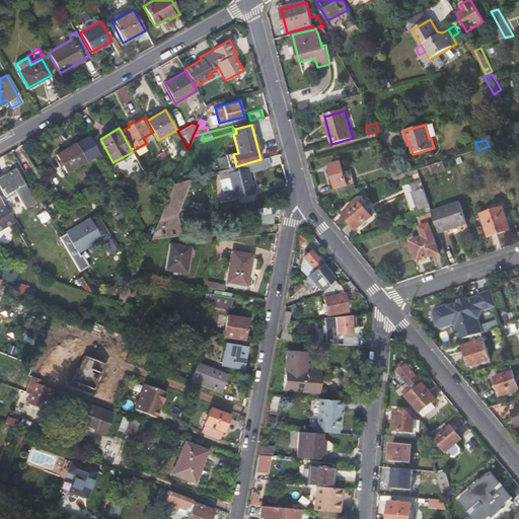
[(57,154),(67,172),(84,161),(75,144),(57,154)]
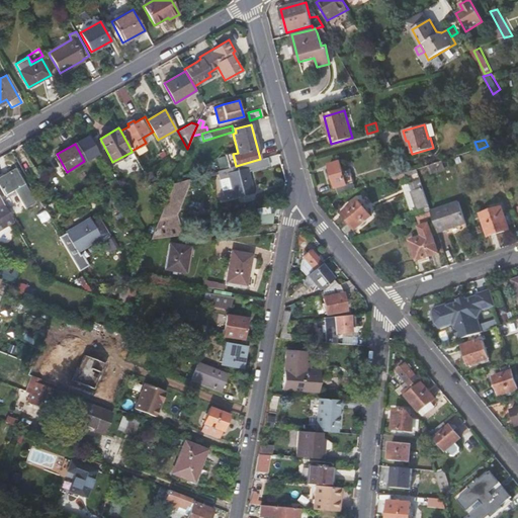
[(236,166),(219,170),(226,199),(253,191),(248,172),(268,166),(266,158),(260,159),(236,166)]
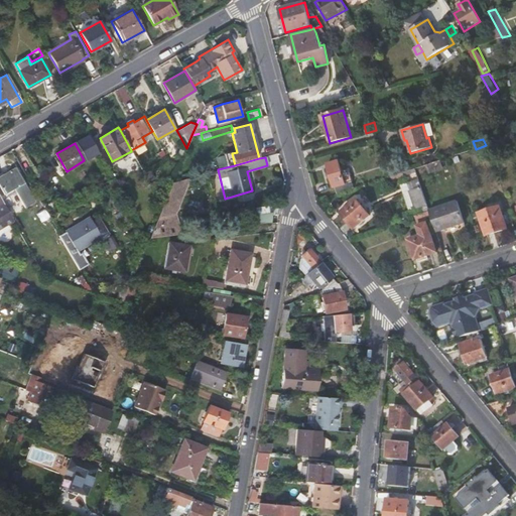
[(437,161),(427,164),(429,172),(442,167),(439,160),(437,161)]
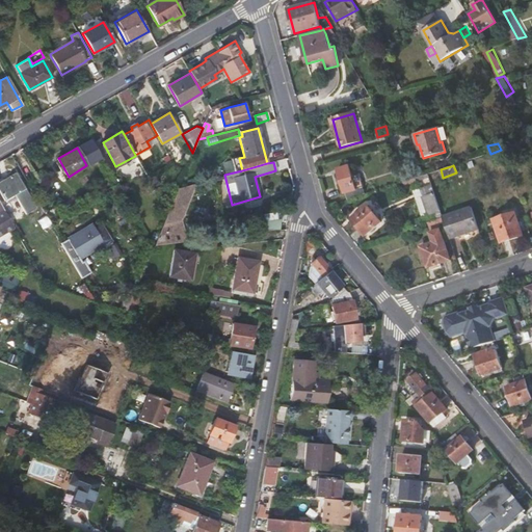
[(347,193),(349,200),(366,194),(360,173),(352,175),(349,166),(339,169),(345,193),(347,193)]
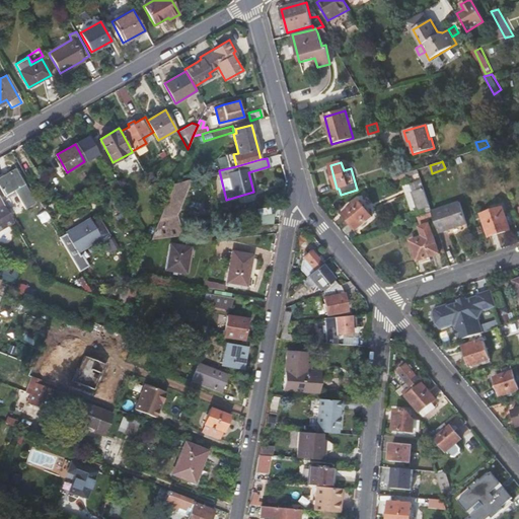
[(0,175),(0,187),(4,195),(14,190),(24,208),(34,202),(15,168),(0,175)]
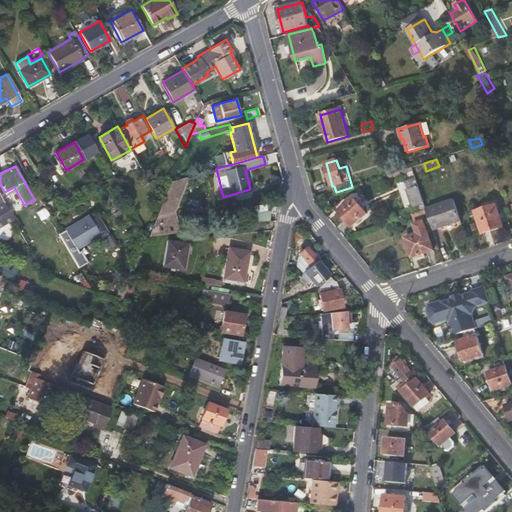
[(103,179),(99,172),(91,177),(96,183),(103,179)]
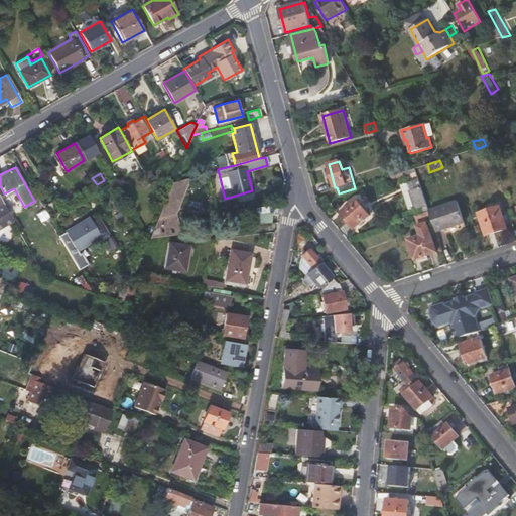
[(408,191),(420,187),(419,183),(418,179),(407,182),(408,183),(401,185),(407,203),(411,202),(408,191)]
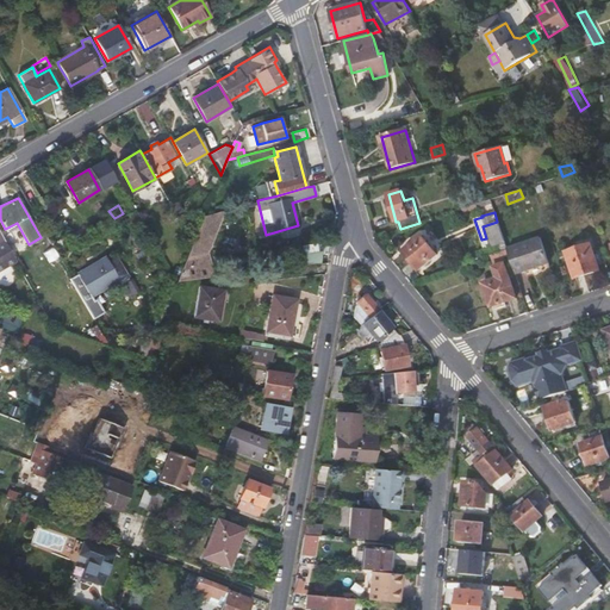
[(506,249),(505,243),(497,222),(483,226),(486,238),(490,249),(495,247),(497,254),(508,250),(506,249)]
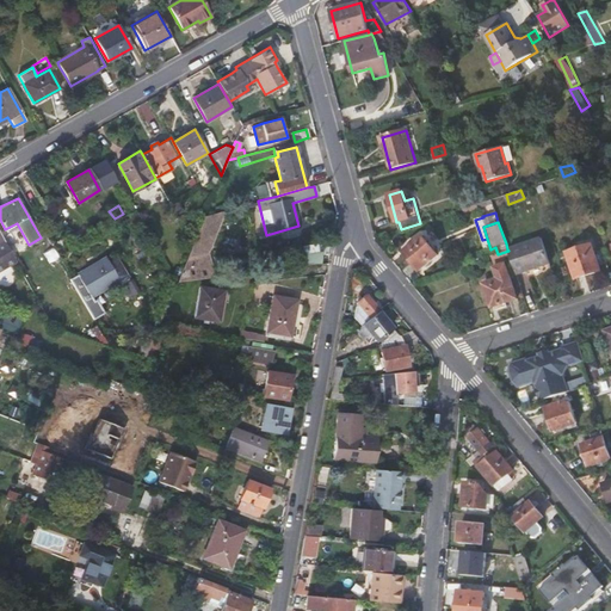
[(177,282),(215,278),(208,252),(218,224),(202,223),(193,244),(177,282)]
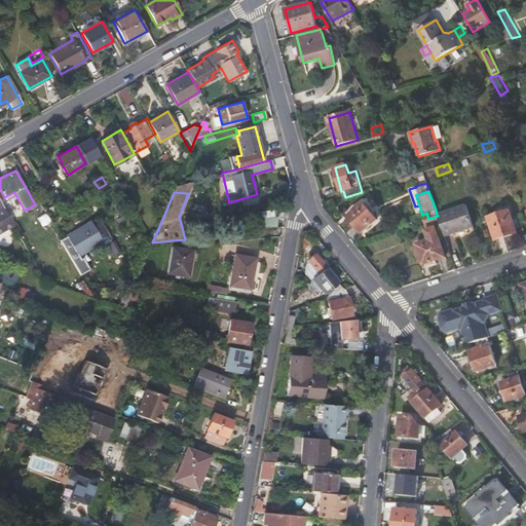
[(0,231),(13,224),(0,200),(0,231)]
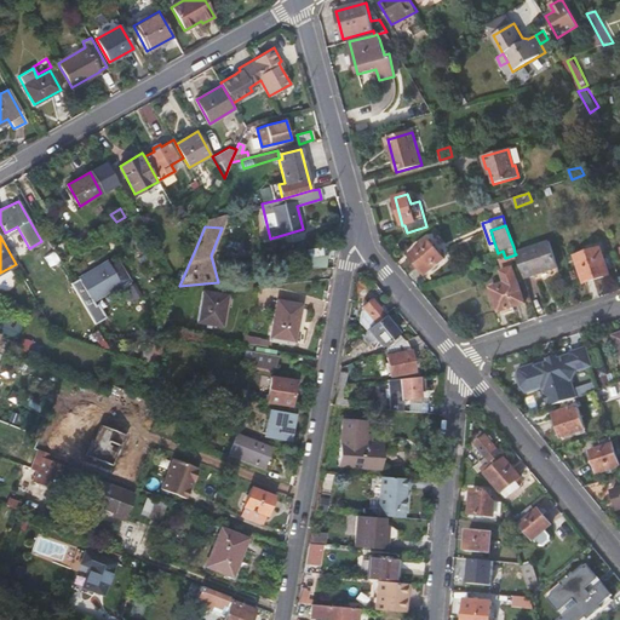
[(409,256),(426,275),(445,259),(429,240),(409,256)]
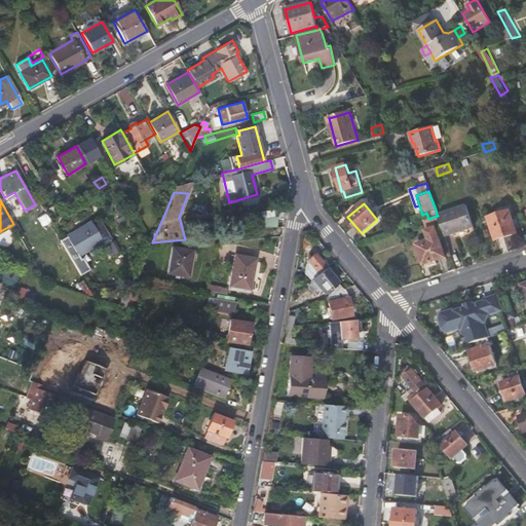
[(465,205),(437,215),(438,216),(445,236),(473,227),(465,205)]
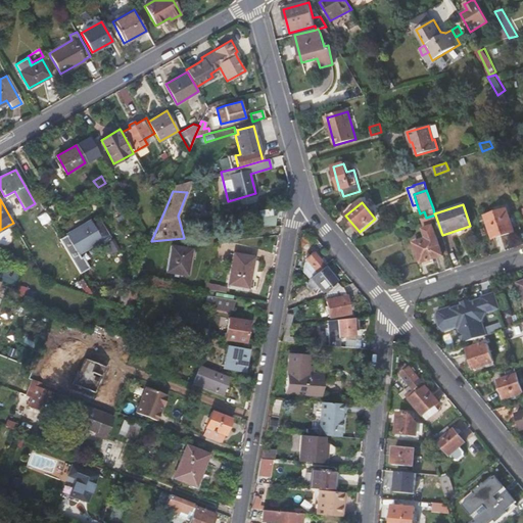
[(513,233),(506,210),(484,218),(492,239),(513,233)]
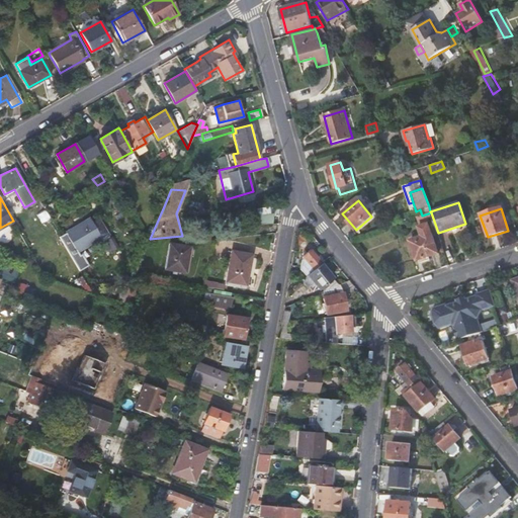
[(251,227),(272,224),(271,214),(250,218),(251,227)]
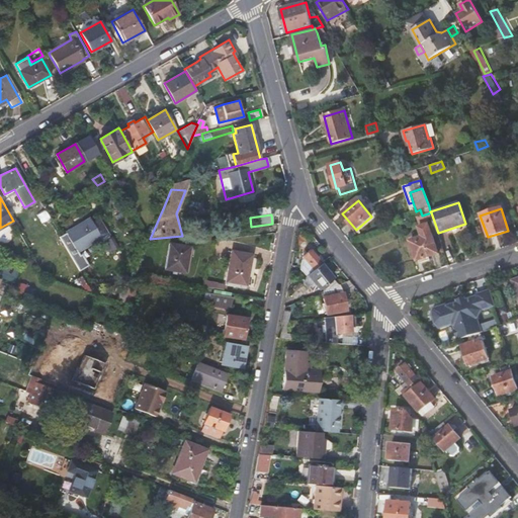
[(67,247),(75,262),(81,257),(78,251),(100,238),(108,233),(98,218),(91,222),(89,219),(67,233),(73,243),(67,247)]
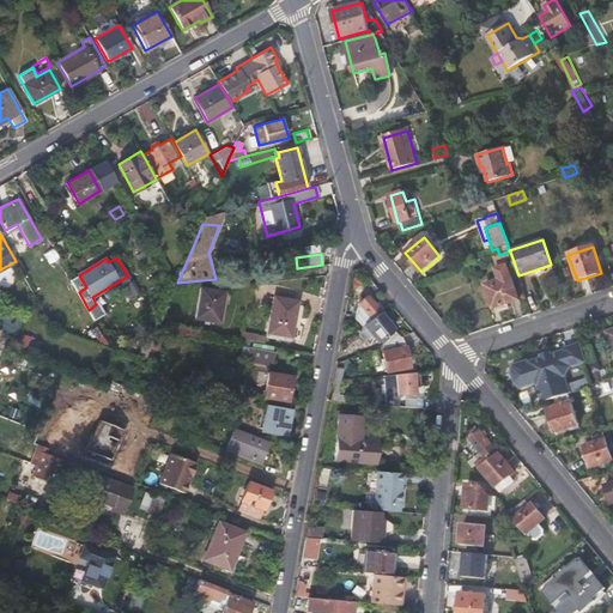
[(499,279),(485,285),(492,309),(520,301),(508,263),(496,268),(499,279)]
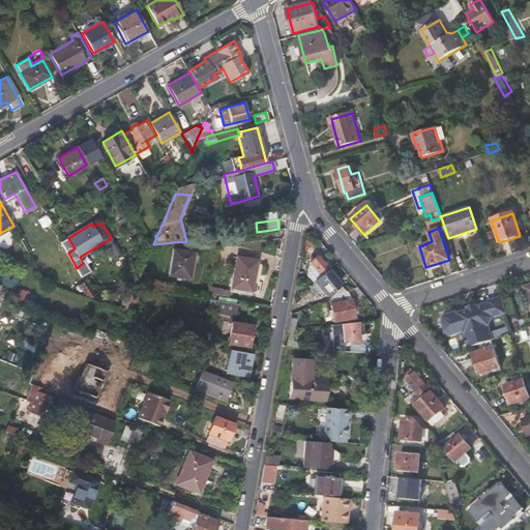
[(114,241),(106,247),(113,258),(121,253),(114,241)]
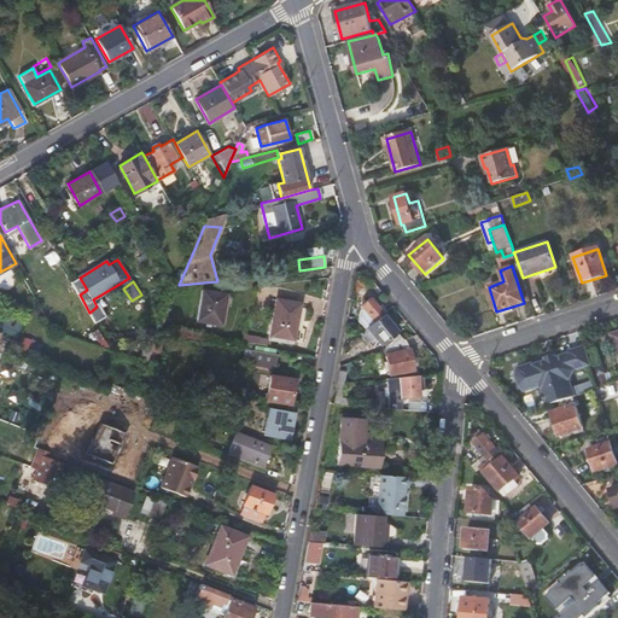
[(202,290),(197,321),(221,325),(227,293),(202,290)]
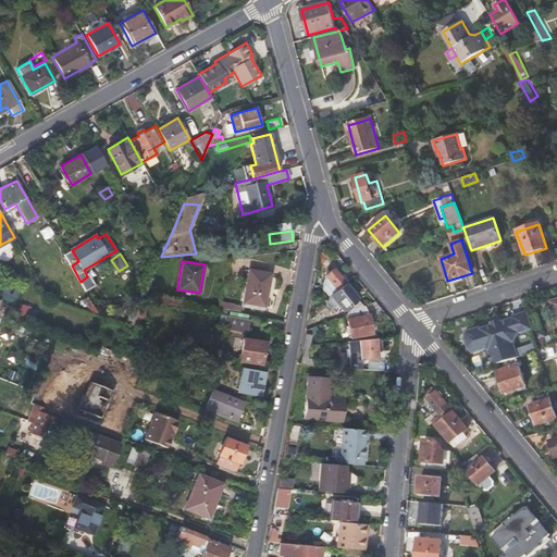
[(249,269),(244,302),(264,307),(271,273),(249,269)]
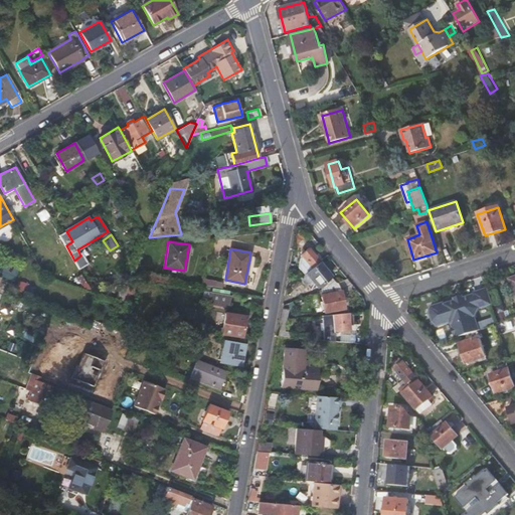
[(298,269),(303,275),(319,262),(309,249),(301,256),(298,269)]
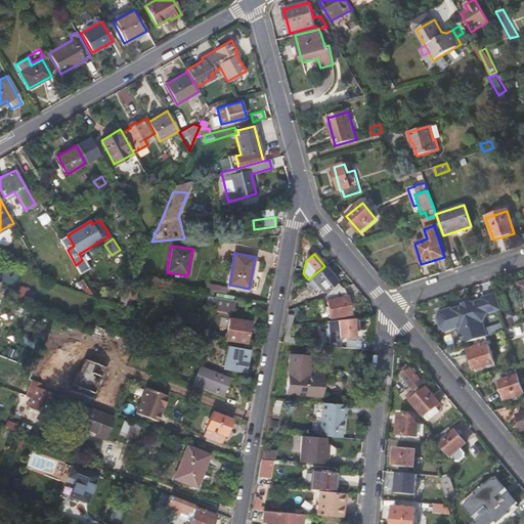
[(337,281),(324,266),(308,279),(304,284),(311,291),(318,285),(324,291),(337,281)]
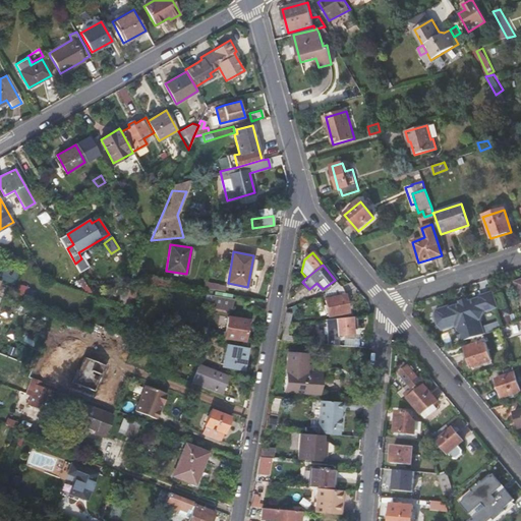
[(345,293),(341,286),(324,293),(328,317),(349,313),(345,293)]
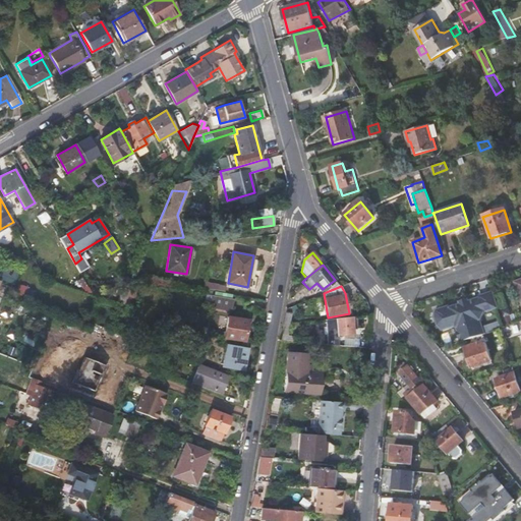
[(123,307),(129,291),(124,288),(117,305),(123,307)]
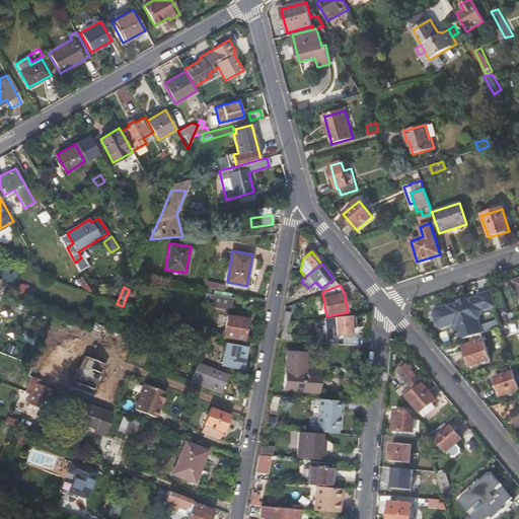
[(447,304),(434,308),(433,315),(436,323),(440,329),(453,324),(459,341),(484,332),(479,319),(483,312),(497,307),(491,290),(475,295),(475,296),(466,299),(466,298),(456,301),(457,302),(447,305),(447,304)]
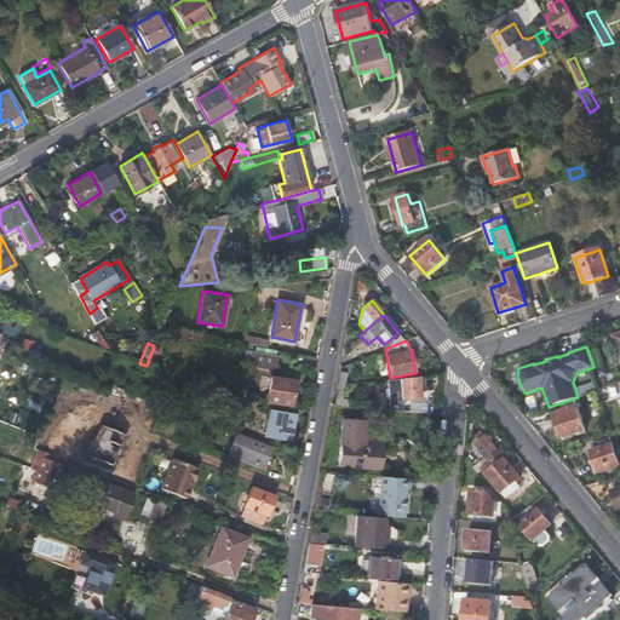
[(276,355),(252,351),(250,365),(274,369),(276,355)]
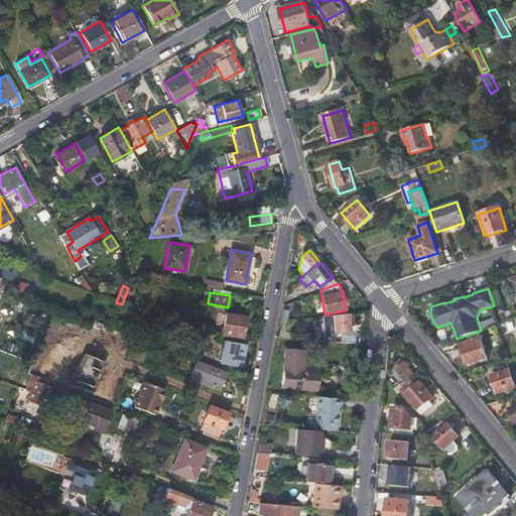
[(225,335),(242,338),(245,316),(226,313),(223,335),(225,335)]
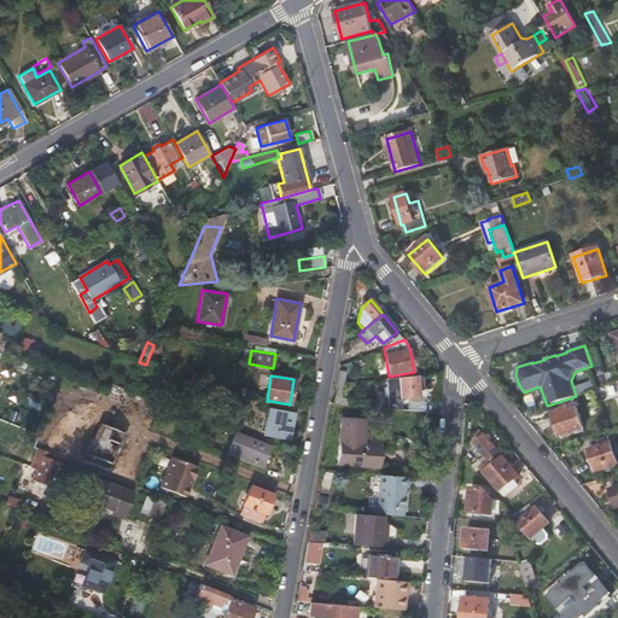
[(420,397),(418,375),(397,378),(384,379),(386,406),(400,404),(400,398),(420,397)]
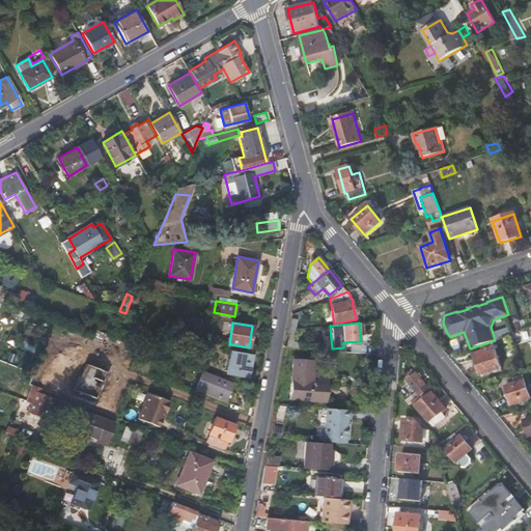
[(291,348),(296,329),(288,328),(285,347),(291,348)]
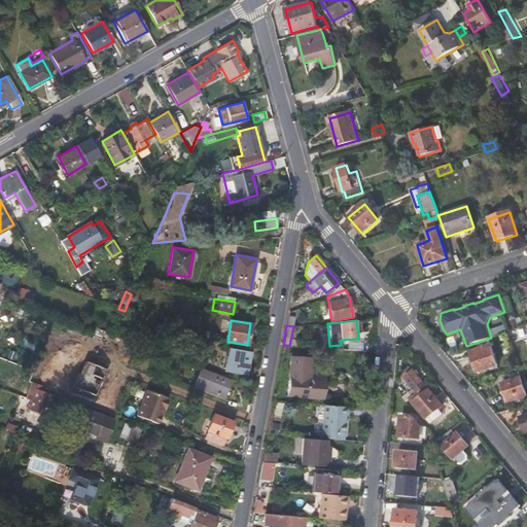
[(497,365),(490,345),(469,352),(477,373),(497,365)]
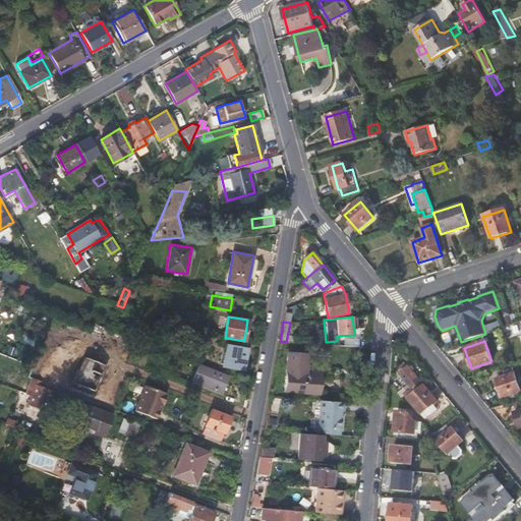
[(226,344),(226,348),(223,366),(243,369),(247,349),(226,344)]
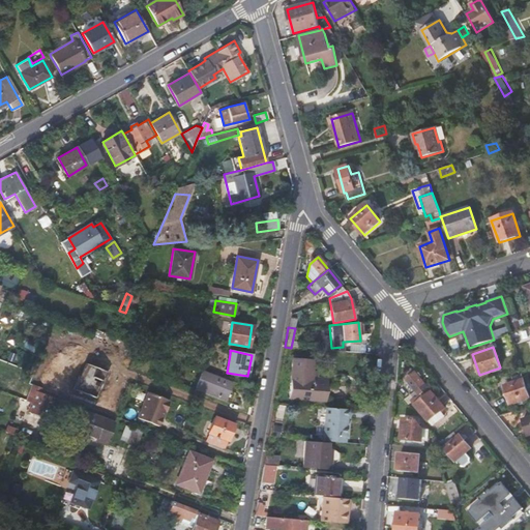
[(326,401),(327,385),(312,384),(312,378),(313,361),(292,359),(289,399),(326,401)]
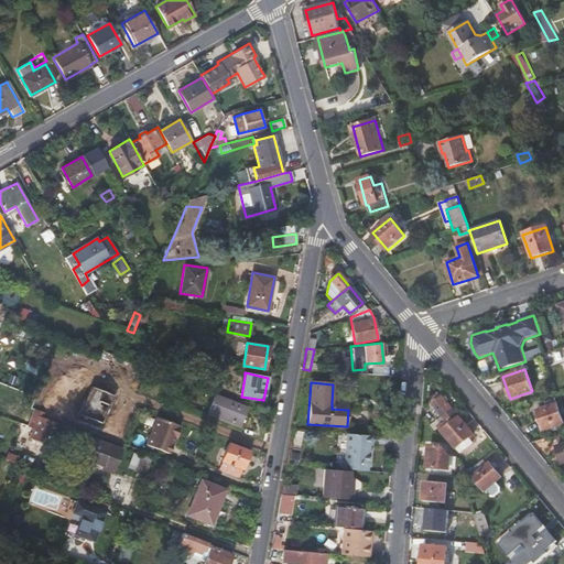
[(115,396),(90,387),(85,401),(83,400),(79,411),(102,420),(105,412),(108,404),(110,405),(115,396)]
